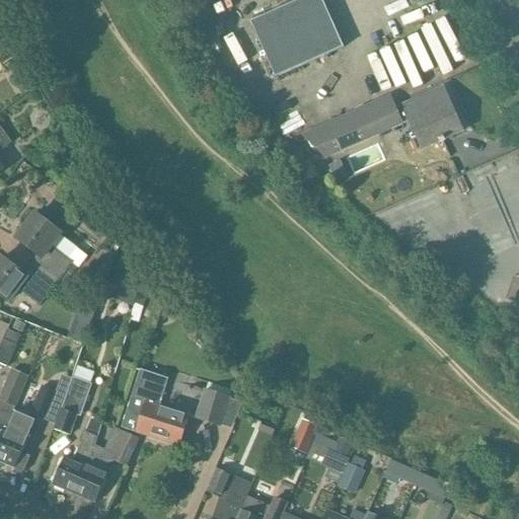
[(343,47),(322,0),(299,0),(252,21),(276,76),(343,47)]
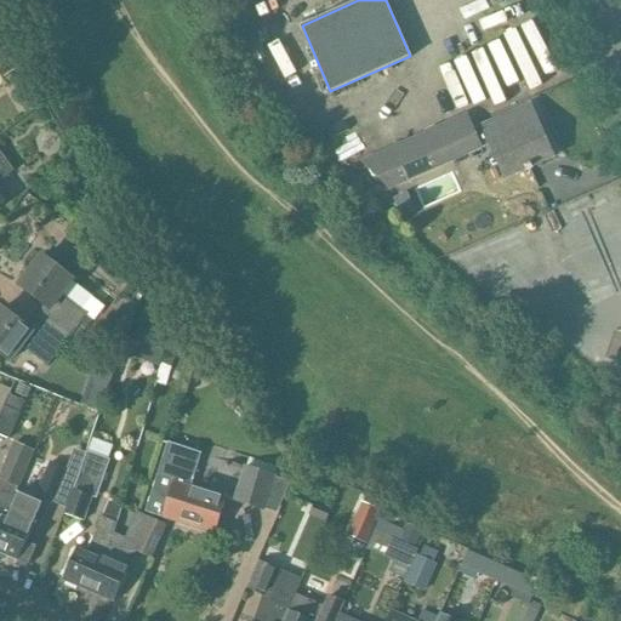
[(533,106),(474,131),(482,149),(494,143),(507,175),(553,154),(553,153),(548,154),(529,109),(533,107),(533,106)]
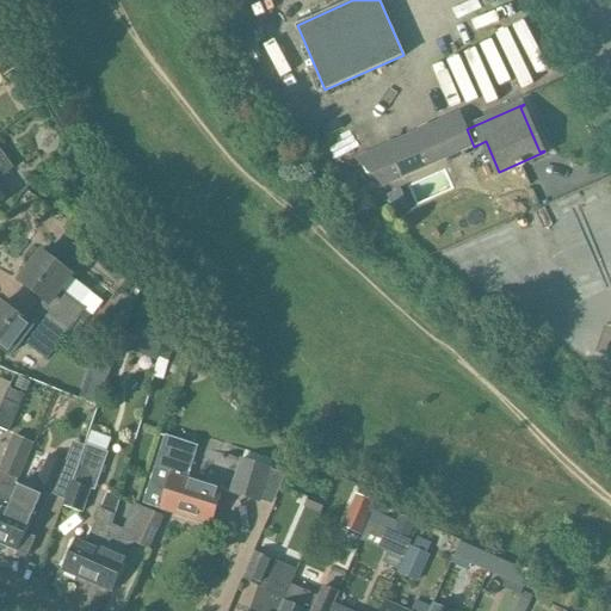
[(383,187),(474,147),(467,129),(460,113),(357,159),(383,187)]
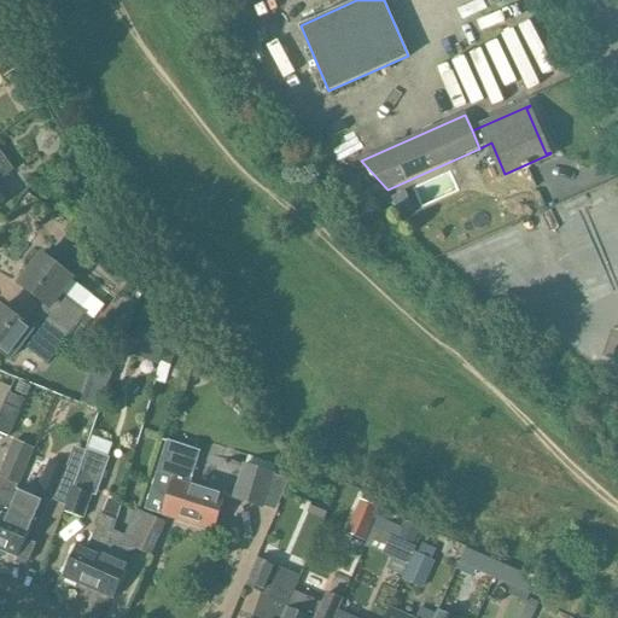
[(0,179),(13,169),(0,150),(0,204),(3,203),(0,198),(0,179)]
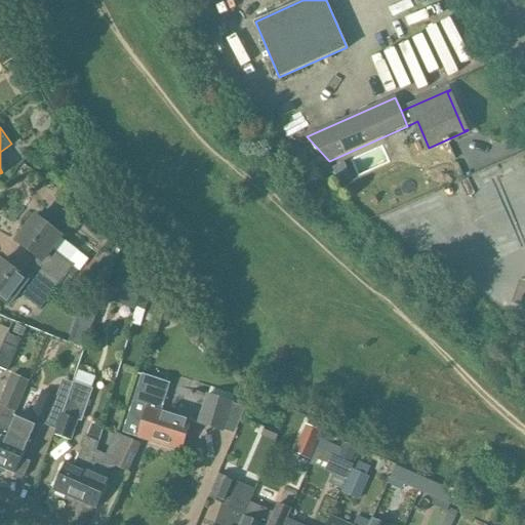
[(524,154),(406,201),(412,217),(524,172),(524,169),(524,167),(524,166),(524,154)]
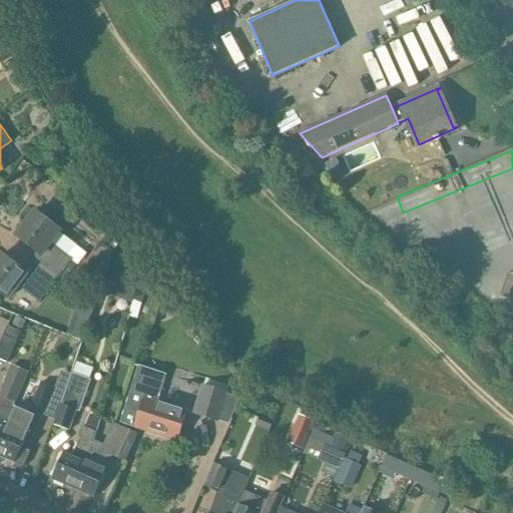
[(56,281),(55,281),(62,286),(87,252),(62,232),(35,211),(16,235),(36,250),(29,261),(56,281)]
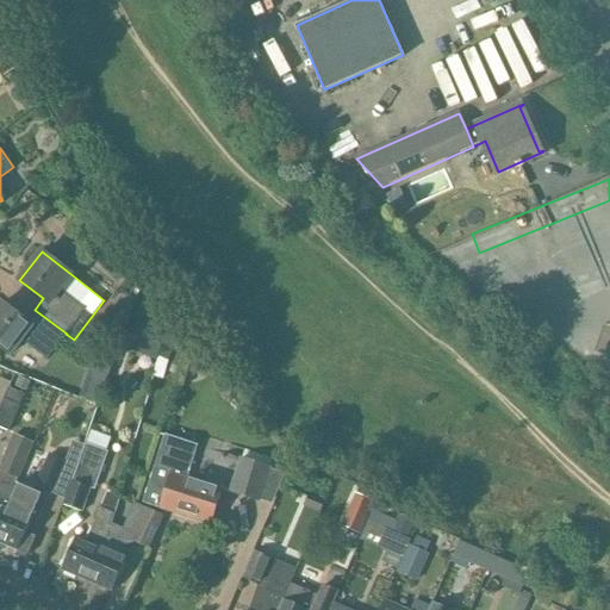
[(67,334),(35,310),(26,321),(2,303),(0,306),(0,346),(13,356),(24,341),(48,359),(66,334),(67,334)]
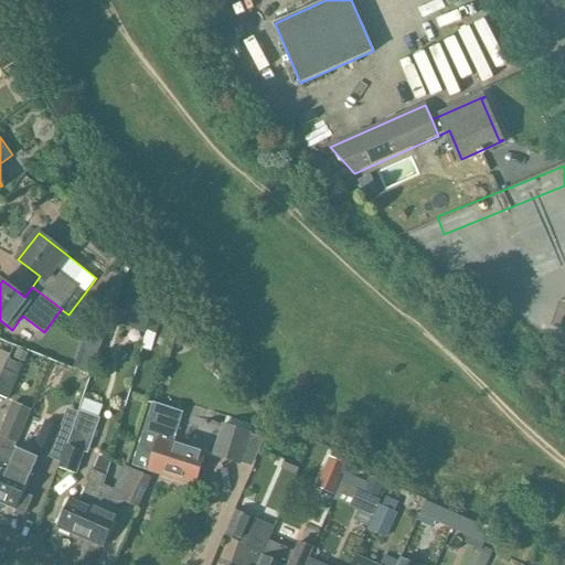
[(0,380),(9,360),(11,354),(0,350),(0,380)]
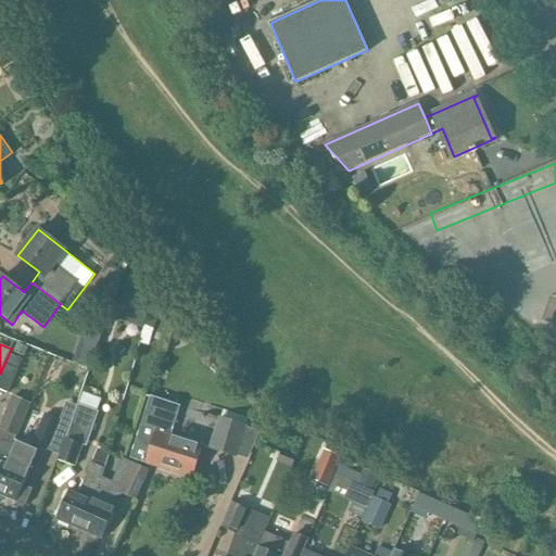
[(23,359),(9,354),(0,374),(0,389),(8,393),(23,359)]
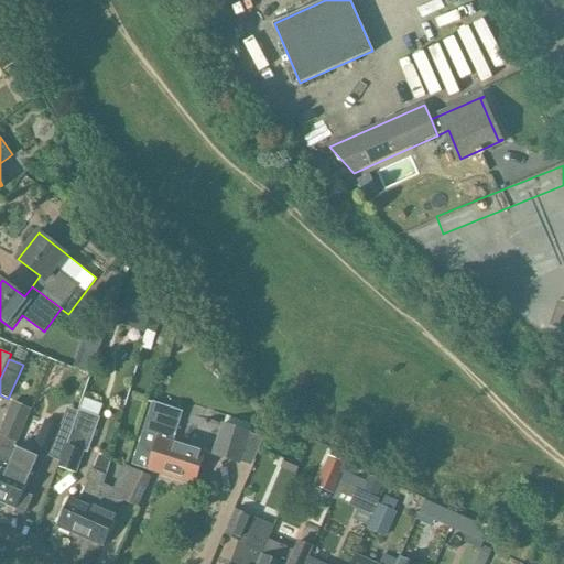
[(0,486),(15,449),(17,447),(14,446),(17,443),(31,409),(13,401),(0,433),(0,435),(1,436),(0,438),(0,486)]
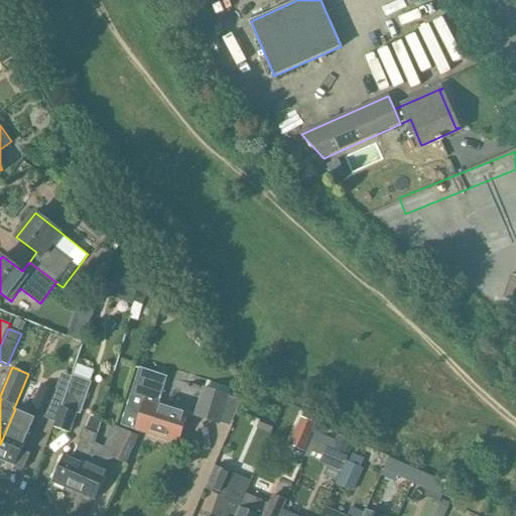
[(139,368),(121,425),(136,430),(177,443),(187,414),(158,405),(153,403),(162,376),(167,378),(167,377),(139,368)]
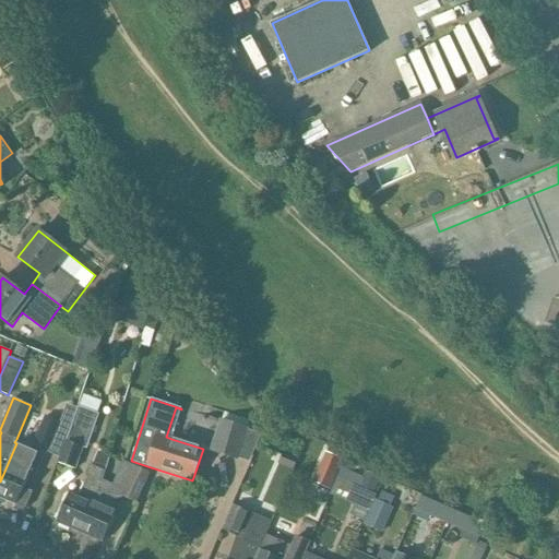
[(79,407),(78,408),(71,427),(60,458),(58,463),(76,470),(84,449),(87,450),(99,415),(79,407)]
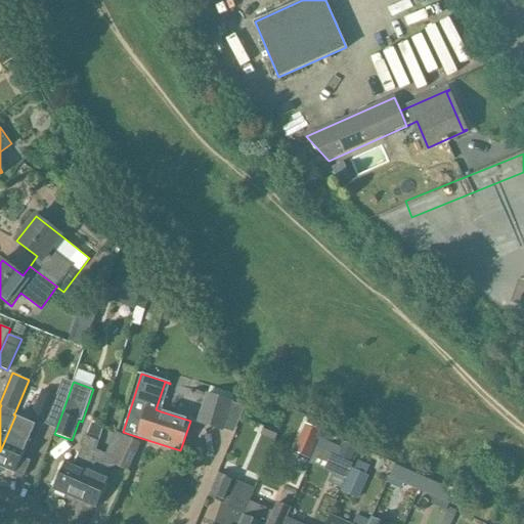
[(43,390),(30,419),(56,429),(67,400),(56,396),(43,390)]
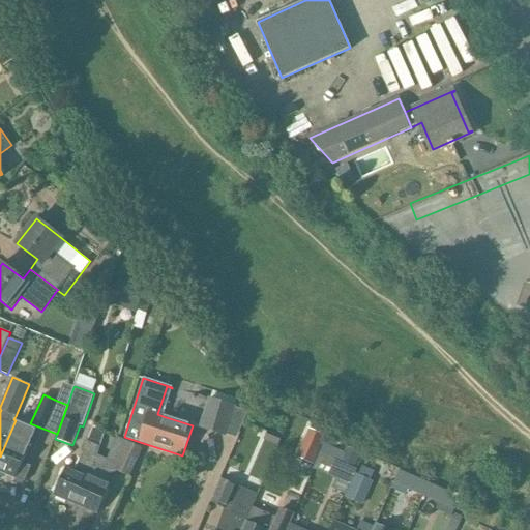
[(236,406),(209,398),(200,429),(227,437),(236,406)]
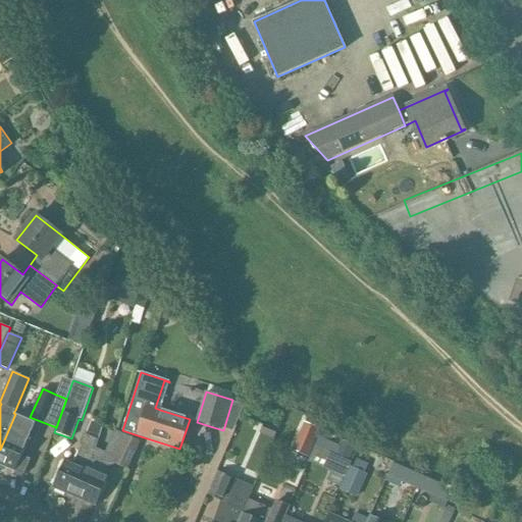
[(14,416),(0,450),(0,464),(24,475),(32,460),(21,456),(27,445),(32,447),(40,426),(42,423),(30,418),(28,421),(14,416)]
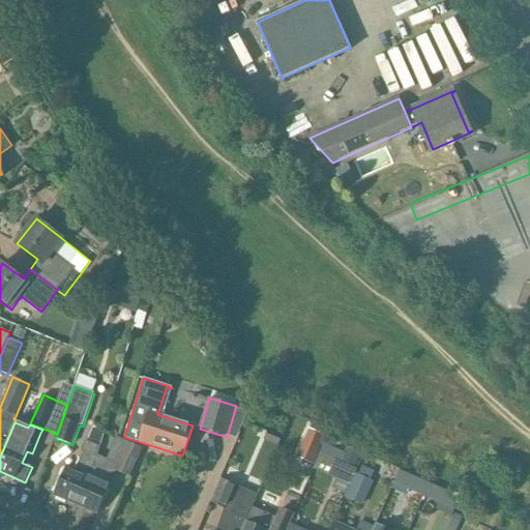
[(313,465),(325,436),(308,430),(297,458),(313,465)]
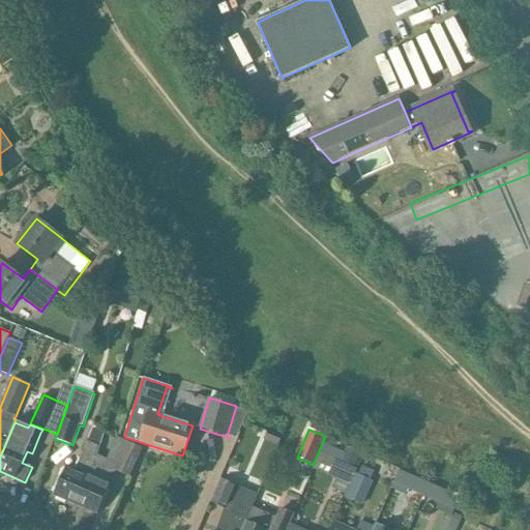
[(54,495),(76,504),(96,457),(99,446),(86,440),(82,450),(85,452),(77,470),(66,466),(54,495)]
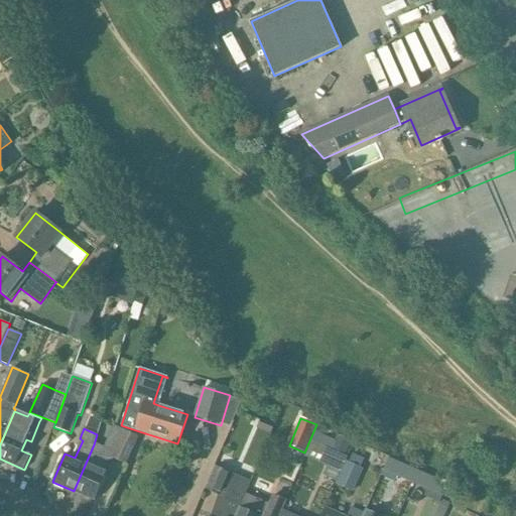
[(113,453),(94,444),(74,491),(95,500),(107,472),(102,470),(107,459),(112,459),(127,465),(140,436),(124,429),(113,453)]
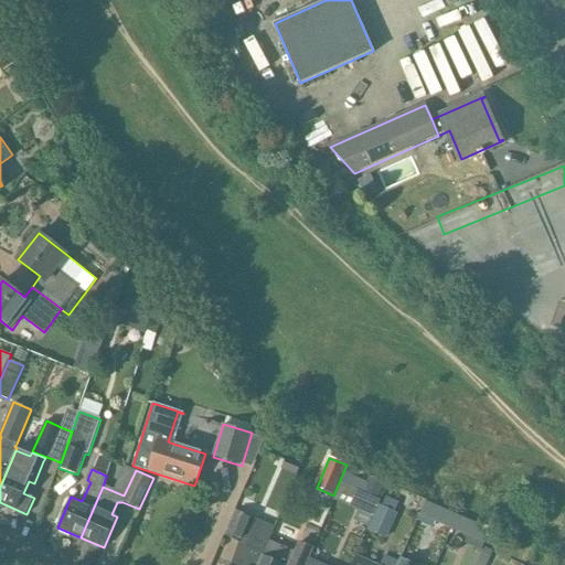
[(383,496),(380,503),(396,510),(400,502),(383,496)]
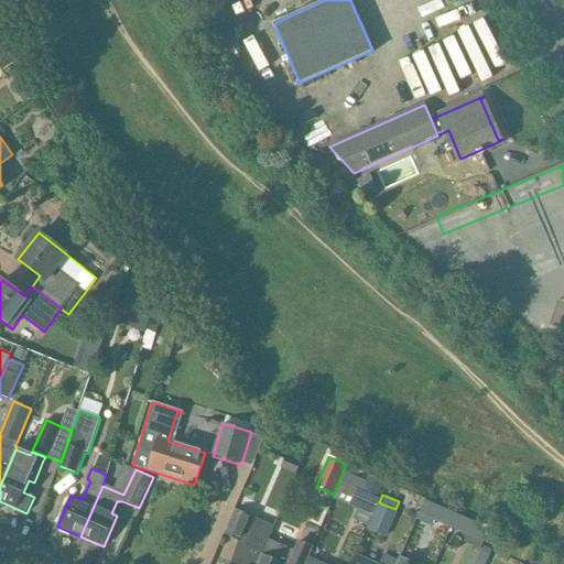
[(434,520),(478,538),(484,524),(425,501),(418,520),(432,527),(434,520)]
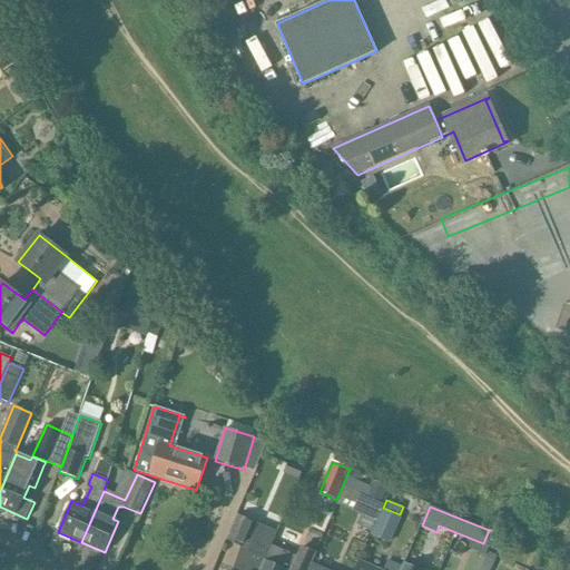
[(259,569),(264,560),(276,532),(237,516),(227,541),(243,548),(234,569),(259,569)]
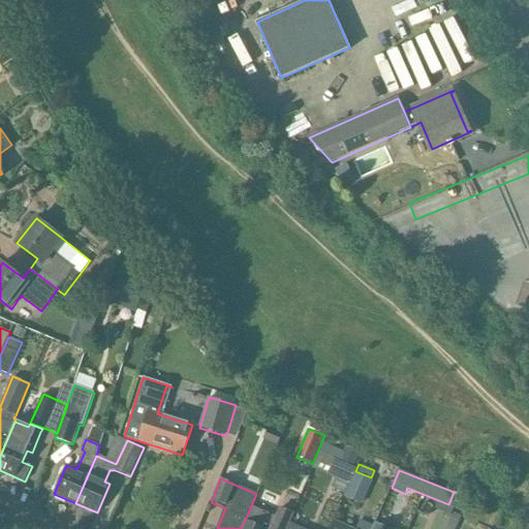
[(296,514),(280,507),(270,528),(288,528),(291,524),(296,514)]
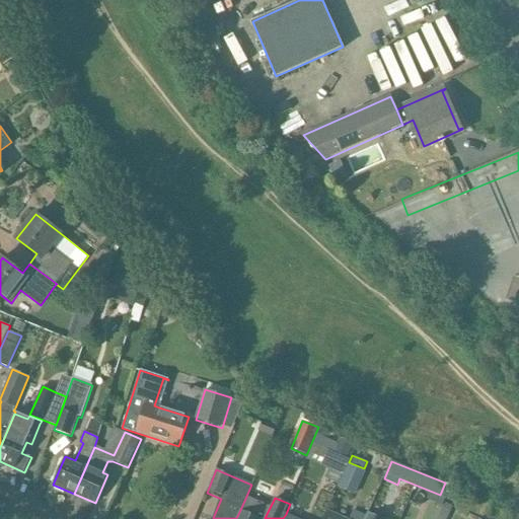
[(445,503),(440,515),(449,518),(454,507),(445,503)]
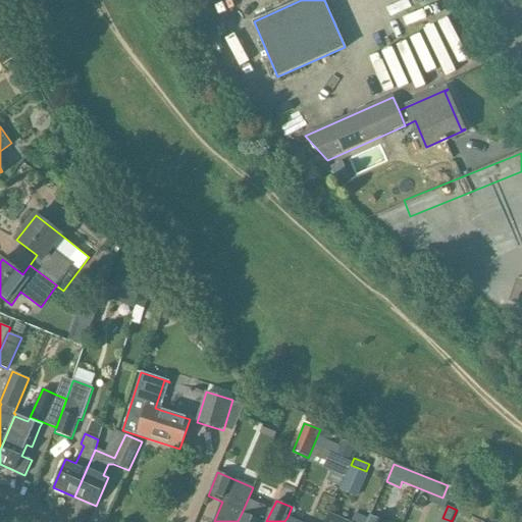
[(242,513),(238,521),(262,521),(263,521),(242,513)]
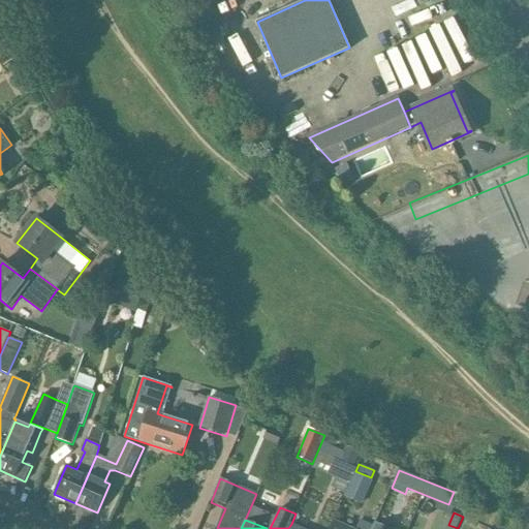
[(329,528),(354,528),(333,520),(329,528)]
